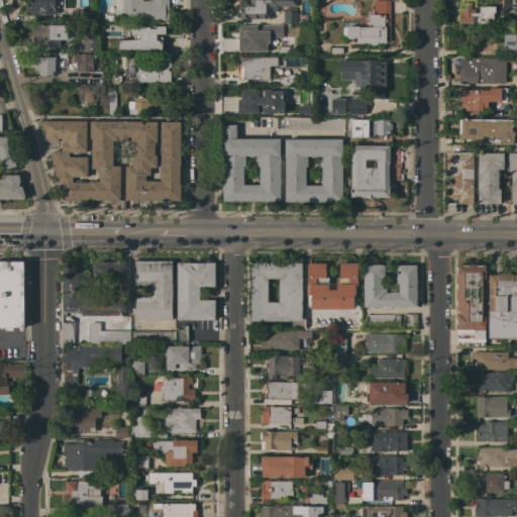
[(24,8),(24,0),(56,0),(56,15),(37,15),(37,12),(24,11),(24,8)]
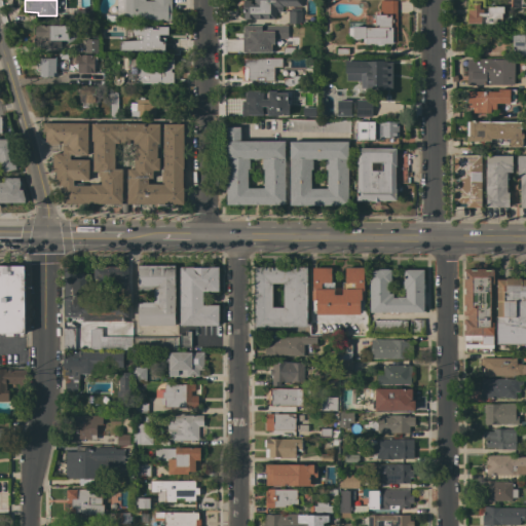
[(171,0),(171,21),(166,21),(137,21),(137,20),(136,20),(136,17),(117,17),(116,23),(105,23),(105,15),(116,15),(116,0),(144,0),(144,1),(153,1),(153,0),(171,0)]
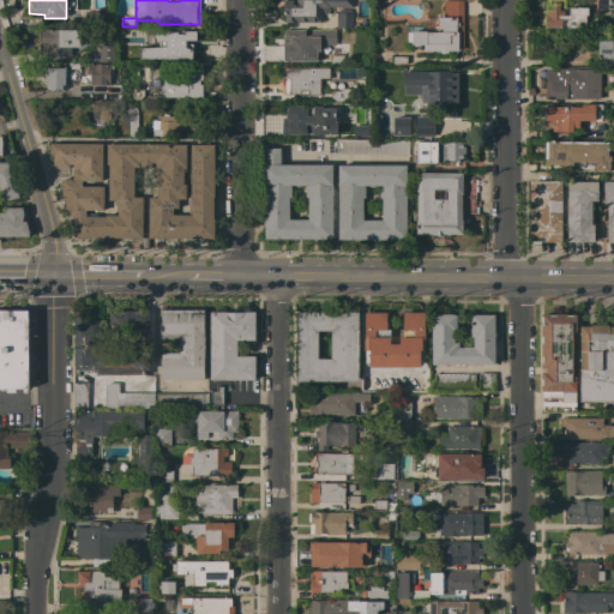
[(329,7),(329,13),(323,13),(323,11),(320,11),(320,23),(284,22),(284,16),(283,16),(283,8),(283,0),(292,0),(292,5),(295,5),(295,0),(351,0),(351,7),(329,7)]
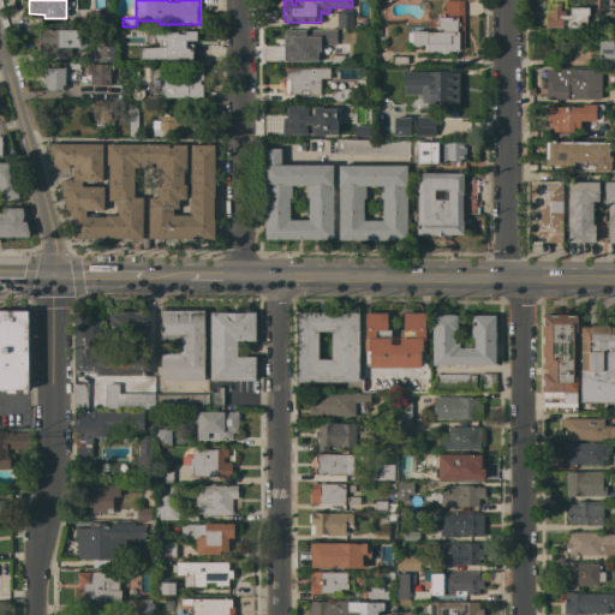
[(464,0),(463,49),(459,49),(458,52),(448,52),(447,54),(436,54),(436,52),(425,51),(425,49),(424,49),(424,45),(421,45),(421,46),(413,46),(413,45),(412,45),(412,43),(407,43),(407,33),(412,33),(412,31),(427,31),(427,33),(434,33),(434,25),(425,25),(425,17),(434,17),(437,17),(437,15),(443,15),(443,0),(464,0)]
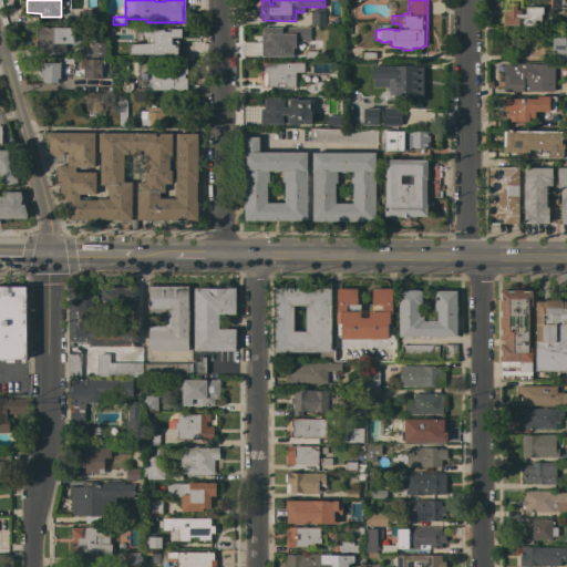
[(549,0),(565,0),(565,1),(566,1),(566,9),(552,9),(552,24),(540,24),(540,26),(503,26),(503,10),(504,10),(504,0),(521,0),(521,7),(527,7),(527,3),(533,3),(533,7),(549,7),(549,0)]
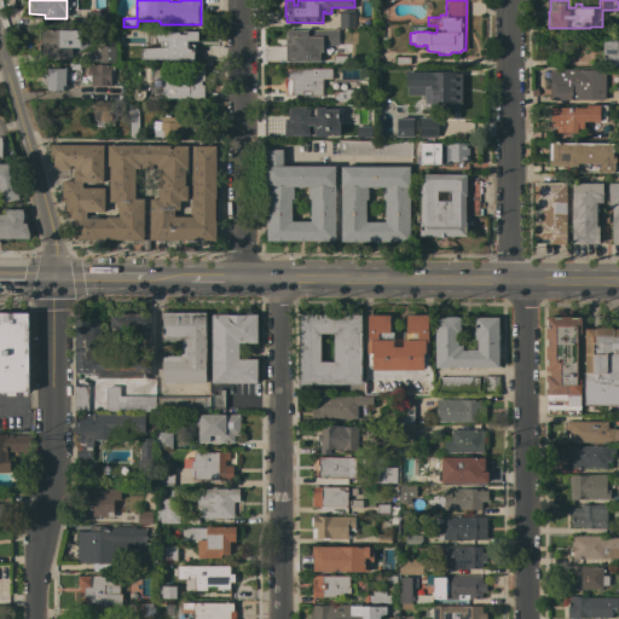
[(339,13),(341,13),(341,10),(353,10),(353,13),(354,13),(354,28),(337,28),(339,13)]
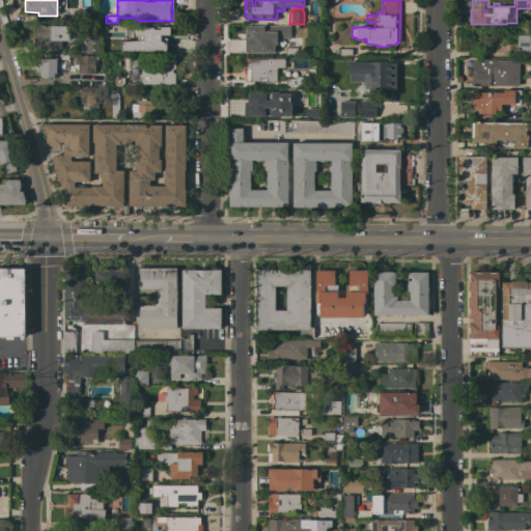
[(160,53),(118,53),(118,40),(142,40),(142,36),(132,36),(132,24),(151,24),(151,26),(158,26),(158,24),(168,24),(168,37),(160,37),(160,43),(160,53)]
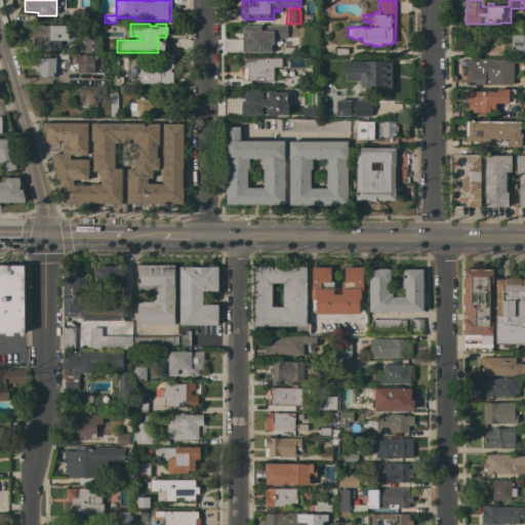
[(33,48),(33,35),(35,35),(35,26),(68,26),(68,41),(61,41),(59,48),(33,48)]
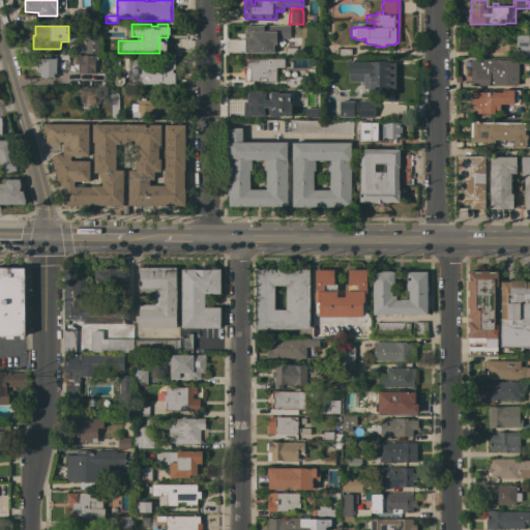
[(244,27),(286,27),(286,36),(282,36),(282,37),(275,38),(275,42),(276,42),(276,48),(275,48),(275,50),(265,50),(244,50),(244,27)]
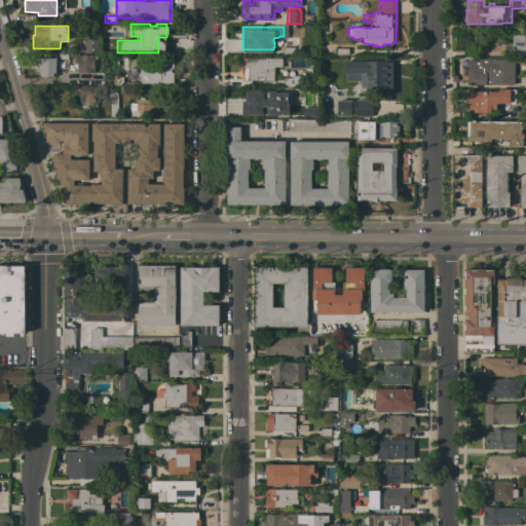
[(525,55),(516,55),(516,53),(512,53),(512,35),(524,35),(524,41),(525,41),(525,55)]
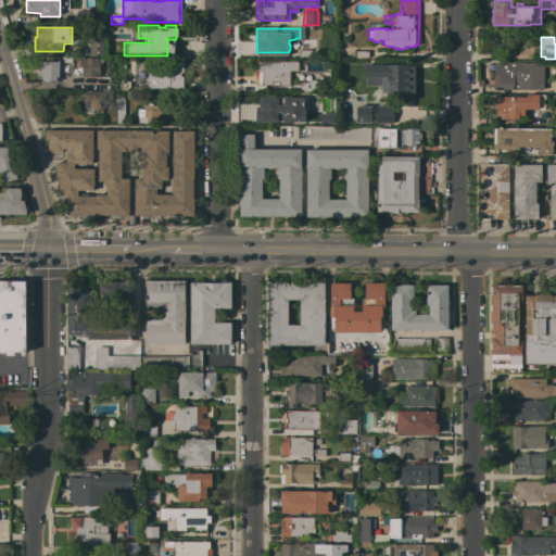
[(299,59),(299,50),(300,41),(307,41),(307,50),(311,50),(311,59),(299,59)]
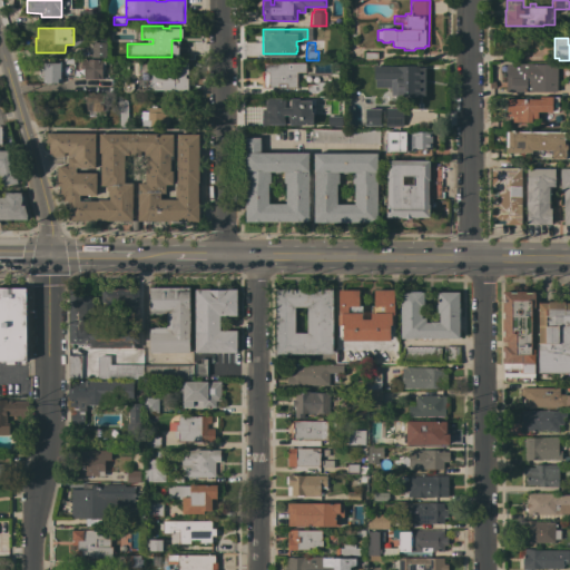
[(90,58),(90,43),(106,43),(106,58),(90,58)]
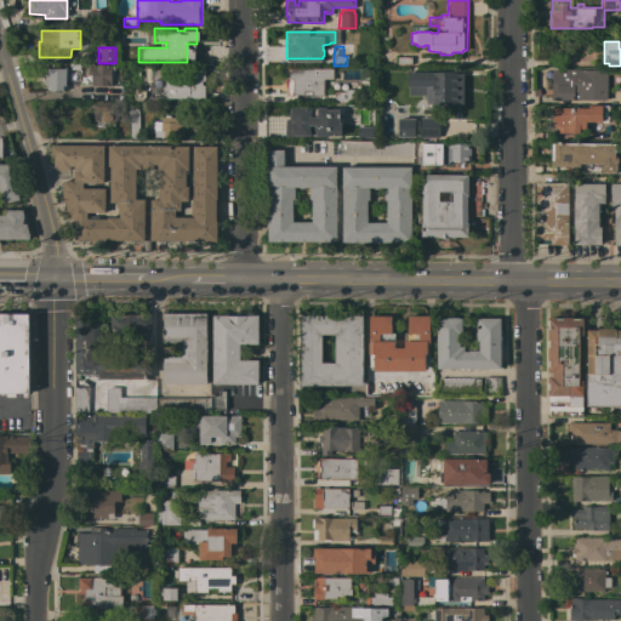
[(113,77),(112,77),(112,80),(110,80),(110,86),(107,86),(95,86),(95,85),(91,85),(91,81),(89,81),(90,78),(87,78),(87,64),(110,66),(110,70),(113,70),(113,77)]
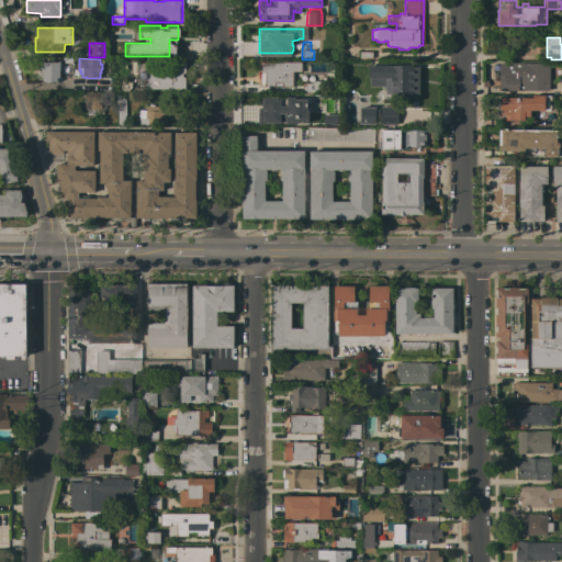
[(128,91),(120,91),(121,75),(122,70),(124,70),(124,63),(128,63),(128,60),(141,60),(141,62),(148,62),(149,78),(184,77),(184,89),(131,89),(128,91)]
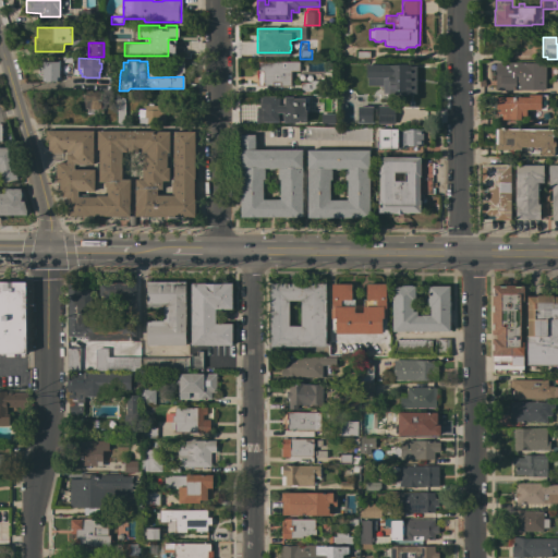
[(59,62),(59,77),(62,77),(62,82),(41,82),(41,71),(37,71),(38,67),(43,67),(43,62),(59,62)]
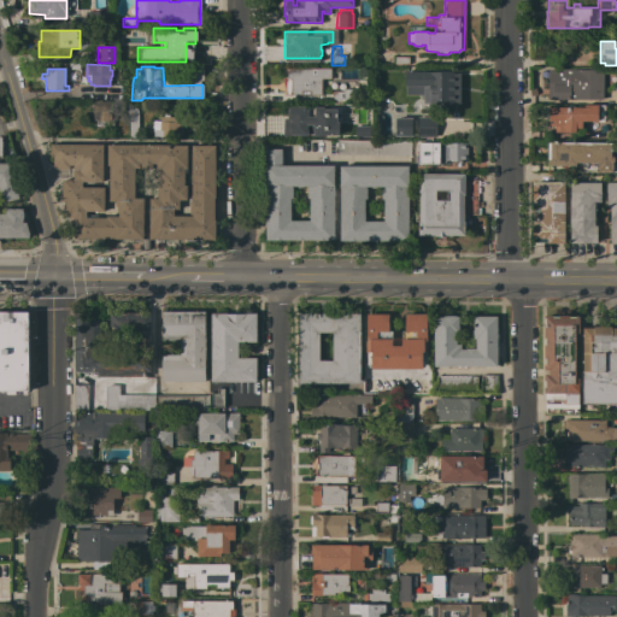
[(330,78),(321,78),(321,95),(309,95),(291,95),(291,94),(285,94),(285,69),(330,69),(330,78)]
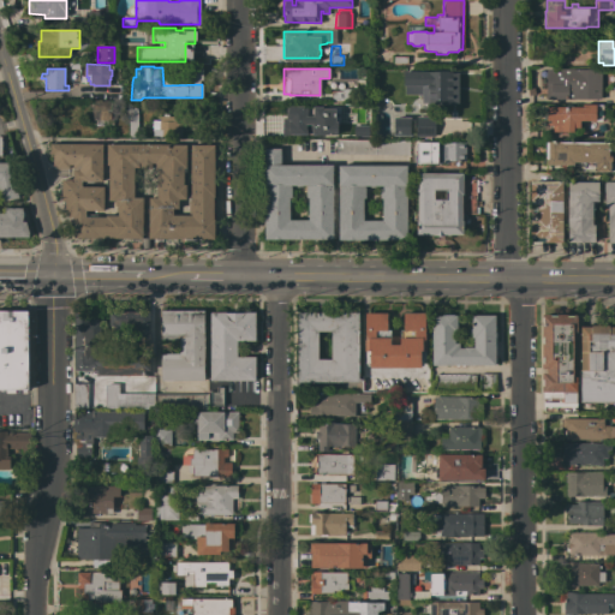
[(545,99),(545,69),(601,70),(601,100),(545,99)]
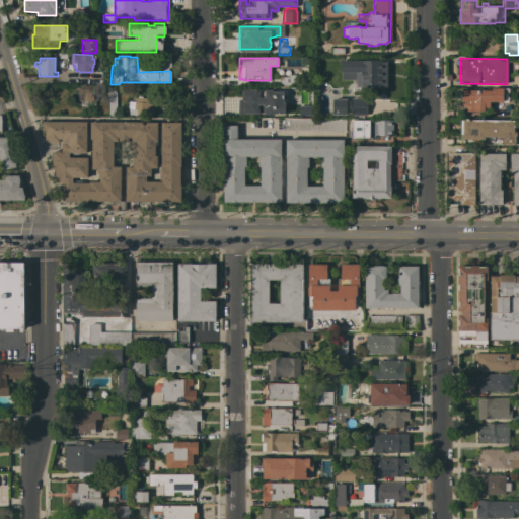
[(342,80),(342,72),(340,72),(340,61),(372,61),(372,59),(378,59),(378,61),(381,61),(381,62),(386,62),(386,87),(378,87),(379,88),(360,88),(360,87),(356,87),(356,80),(342,80)]
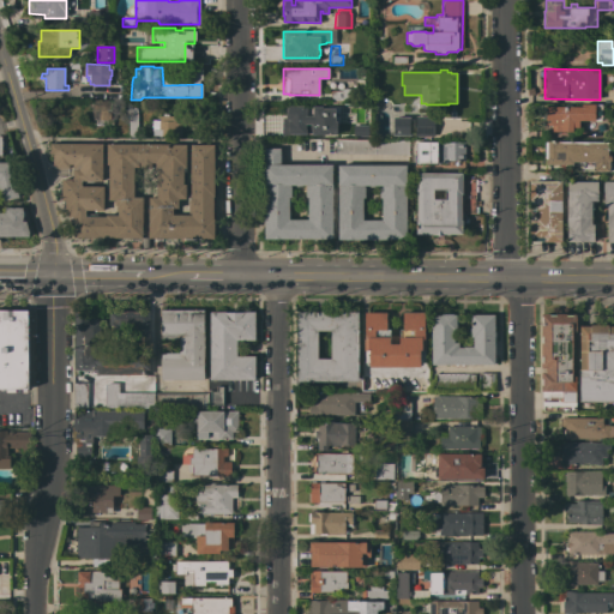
[(330,91),(343,91),(343,90),(355,90),(355,102),(330,102),(330,91)]
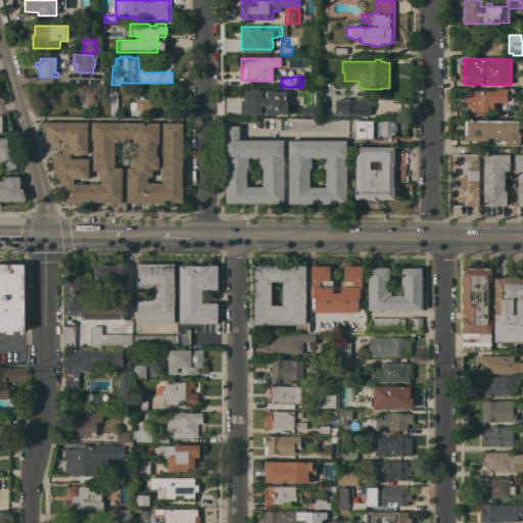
[(81,107),(81,102),(79,102),(79,97),(78,97),(78,92),(75,92),(75,87),(79,87),(79,86),(96,86),(95,107),(81,107)]
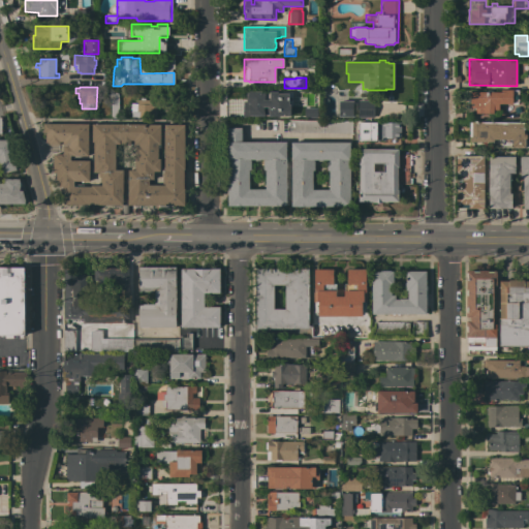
[(240,98),(243,98),(243,90),(269,90),(269,93),(275,93),(275,95),(280,95),(280,115),(269,115),(269,114),(244,114),(244,120),(240,120),(240,98)]
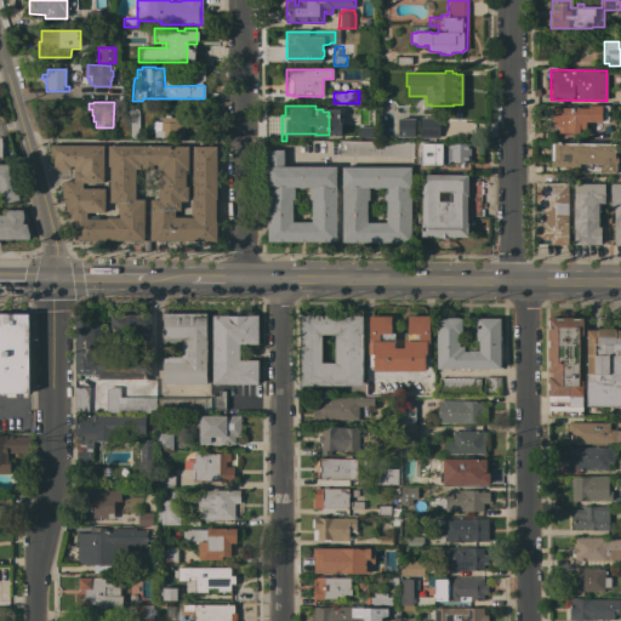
[(570,108),(570,107),(577,107),(577,108),(588,108),(588,106),(600,106),(600,107),(608,107),(608,120),(600,120),(600,123),(585,123),(585,134),(567,134),(567,135),(563,135),(563,134),(558,134),(558,127),(556,127),(551,127),(552,108),(570,108)]
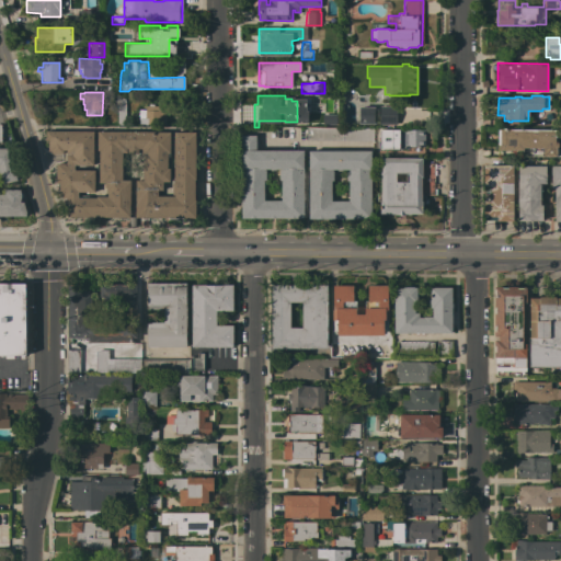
[(116,104),(125,103),(125,125),(117,125),(116,104)]
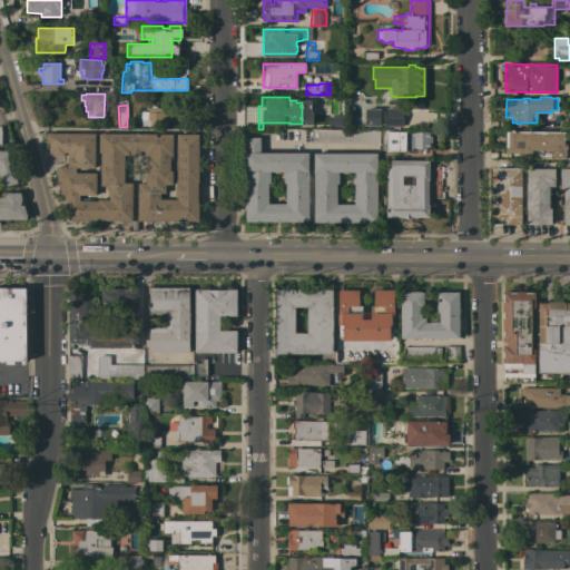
[(396,111),(396,125),(379,125),(379,126),(363,126),(363,105),(377,105),(377,111),(396,111)]
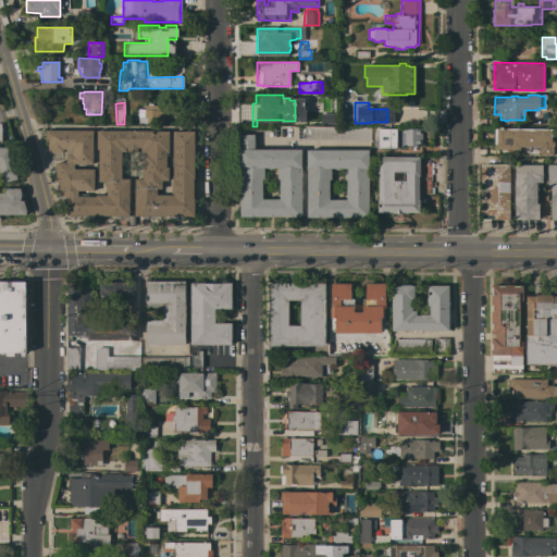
[(149,106),(159,106),(159,111),(160,111),(160,124),(137,124),(137,109),(149,109),(149,106)]
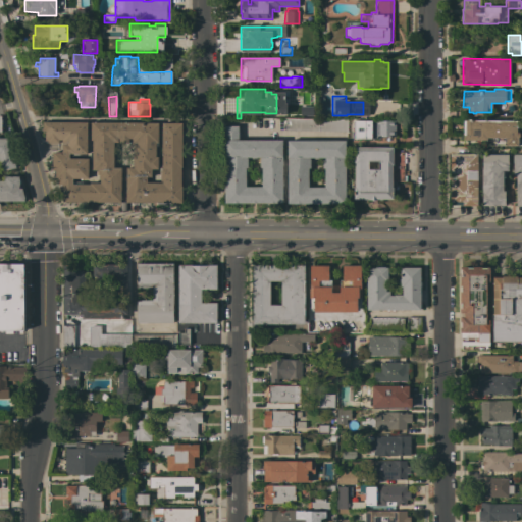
[(282,119),(282,117),(279,117),(279,105),(294,105),(293,119),(282,119)]
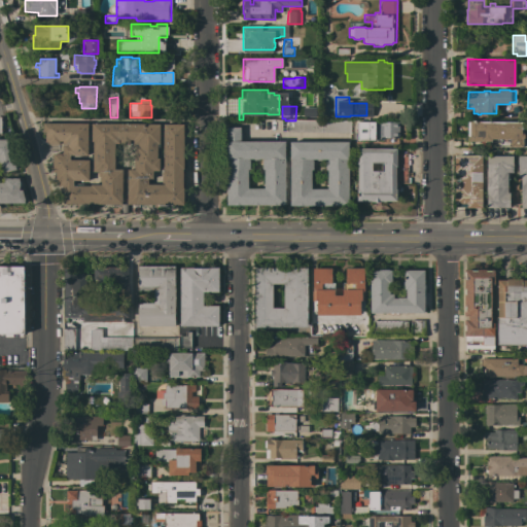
[(350,120),(350,132),(287,132),(287,123),(285,123),(285,120),(295,120),(338,120),(350,120)]
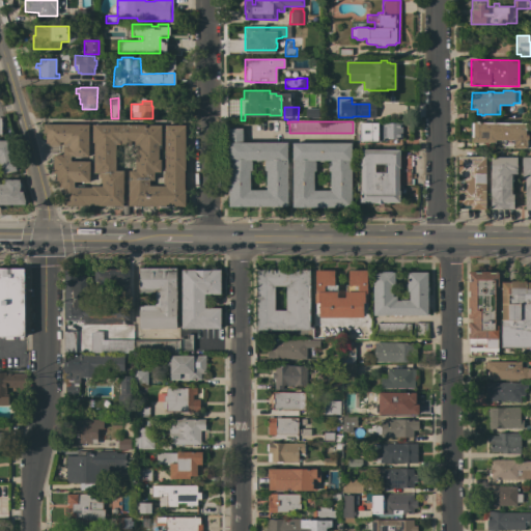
[(526,123),(525,134),(527,134),(527,135),(528,135),(528,139),(527,139),(527,148),(513,148),(513,140),(495,140),(495,143),(468,142),(468,137),(471,137),(471,122),(526,123)]
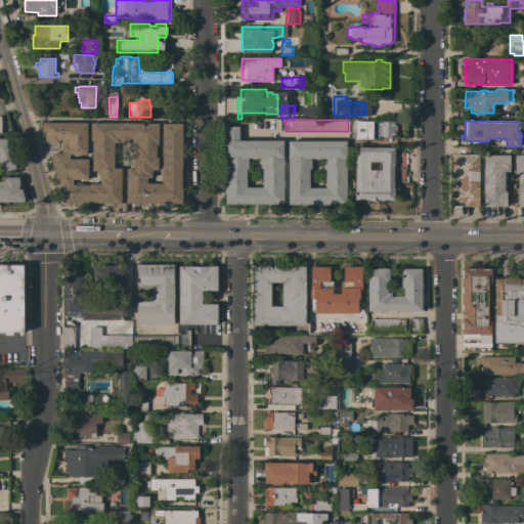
[(120,212),(120,204),(97,204),(97,203),(85,203),(61,203),(62,185),(57,185),(57,179),(55,179),(55,173),(54,173),(54,171),(52,171),(52,170),(51,170),(51,165),(52,165),(51,164),(51,161),(52,160),(52,153),(53,153),(53,150),(57,150),(57,144),(47,143),(46,143),(46,142),(45,142),(45,141),(45,139),(44,138),(44,135),(45,134),(45,133),(42,133),(42,123),(43,123),(43,122),(45,122),(45,123),(48,123),(48,122),(50,122),(50,123),(89,124),(89,127),(87,127),(86,155),(79,155),(79,157),(69,157),(69,159),(88,160),(88,179),(73,179),(73,183),(82,183),(82,185),(90,185),(90,184),(100,184),(100,181),(98,181),(99,176),(97,176),(97,171),(92,171),(92,158),(90,158),(90,153),(92,153),(92,141),(90,140),(91,123),(110,123),(110,122),(120,122),(120,123),(159,124),(158,147),(156,146),(156,158),(158,158),(158,170),(151,170),(151,178),(147,177),(147,183),(163,184),(163,182),(161,182),(161,169),(162,169),(163,157),(162,157),(162,124),(182,124),(182,168),(181,168),(181,187),(182,187),(182,204),(162,204),(153,203),(153,204),(127,204),(127,212),(120,212)]
